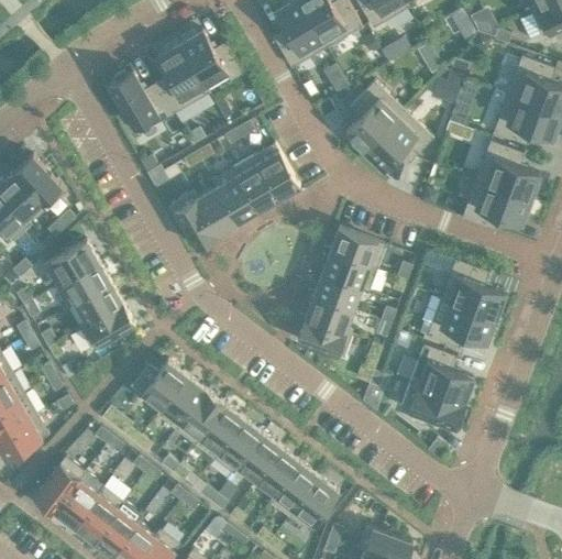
[(284,8),(276,12),(287,31),(274,39),(291,67),(326,47),(297,0),(295,0),(294,1),(293,0),(289,0),(282,4),(284,8)]
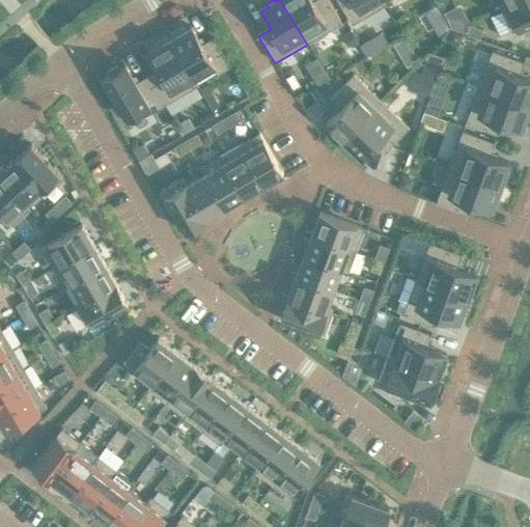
[(280,0),(307,45),(339,25),(324,0),(318,0),(311,5),(308,0),(280,0)]
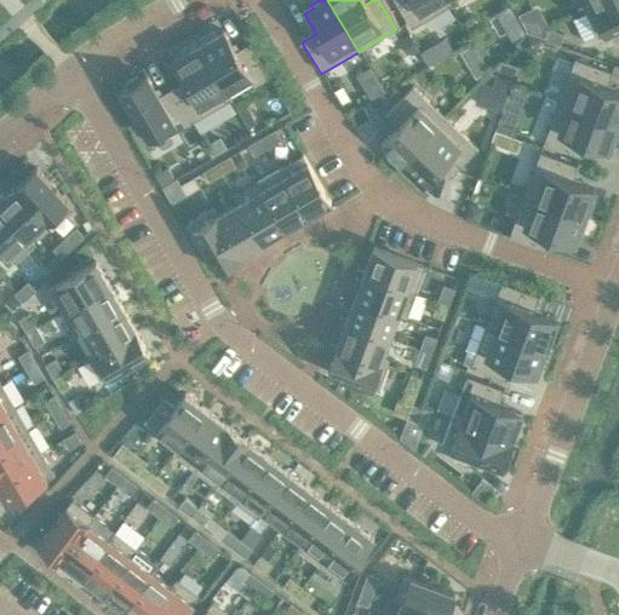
[(393,0),(411,30),(448,9),(443,0),(393,0)]
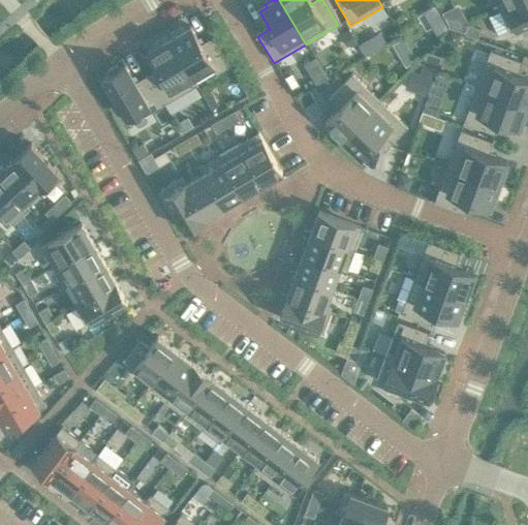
[(527,0),(524,0),(506,8),(499,12),(509,33),(520,28),(523,35),(527,32),(527,0)]
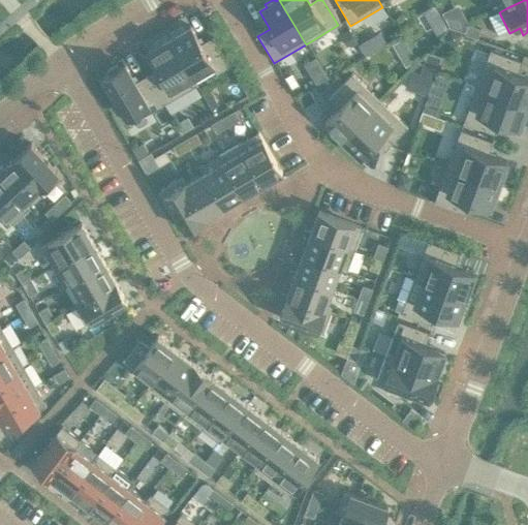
[(502,0),(506,8),(524,0),(502,0)]
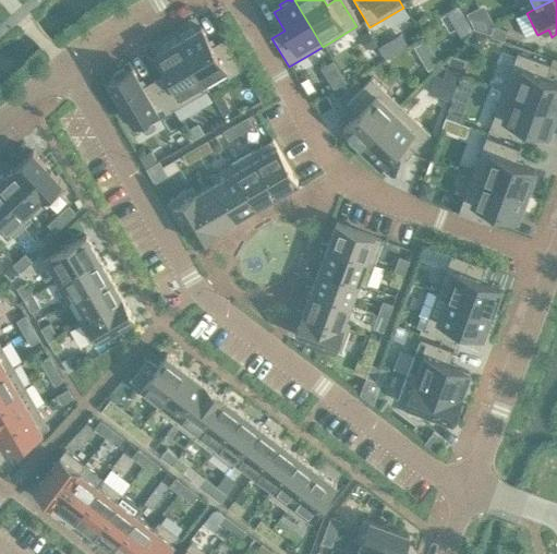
[(483,9),(467,17),(474,32),(489,37),(493,27),(483,9)]
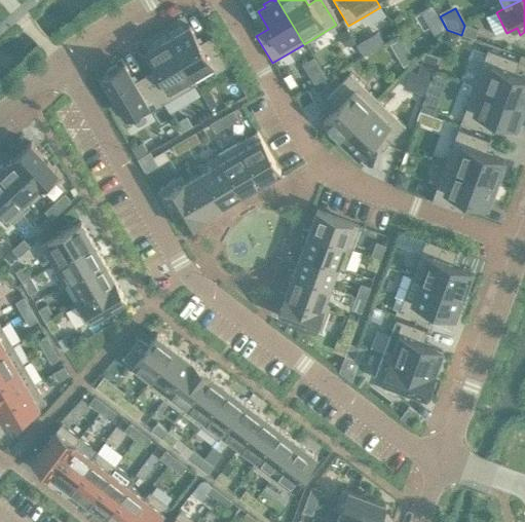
[(445,30),(433,10),(422,16),(435,36),(445,30)]
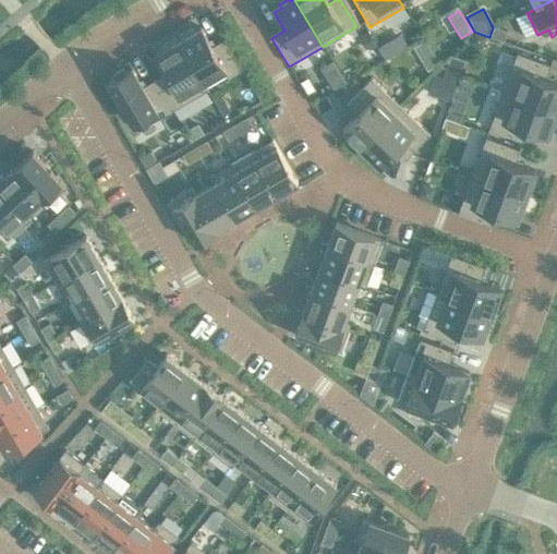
[(489,40),(503,45),(507,35),(494,29),(489,40)]
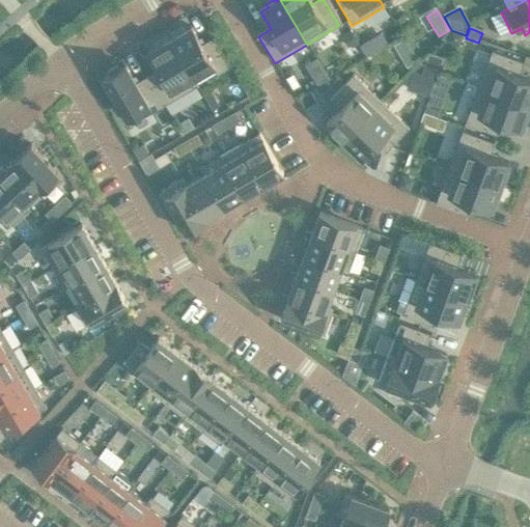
[(171,40),(169,42),(196,88),(197,88),(193,81),(212,70),(217,77),(229,70),(213,39),(200,47),(190,29),(183,33),(182,30),(169,37),(171,40)]
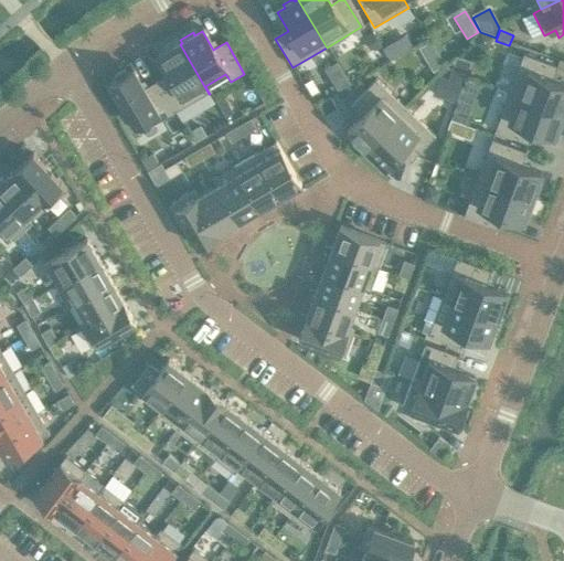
[(489,46),(492,39),(479,34),(475,46),(483,50),(489,46)]
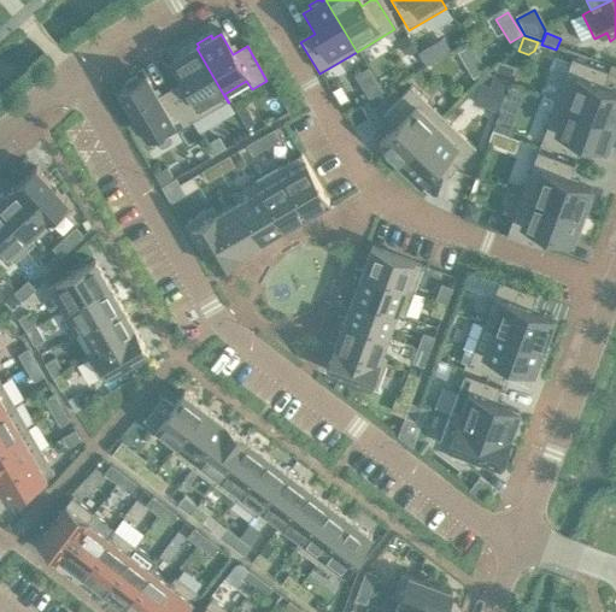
[(416,54),(406,39),(399,43),(400,46),(399,47),(405,58),(406,57),(408,59),(416,54)]
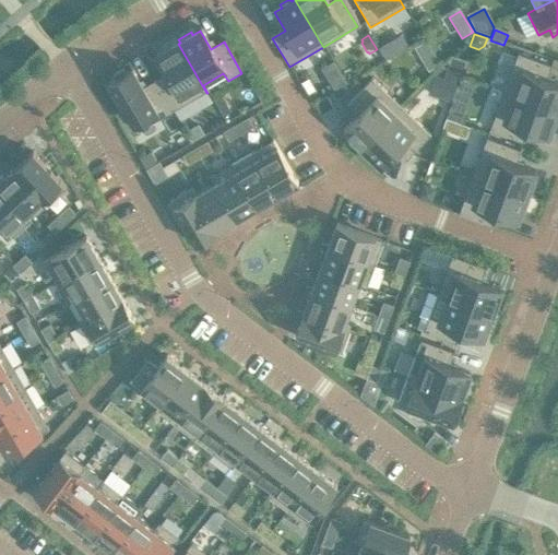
[(166,75),(154,82),(173,114),(206,93),(178,44),(176,45),(174,43),(162,49),(163,52),(155,57),(166,75)]
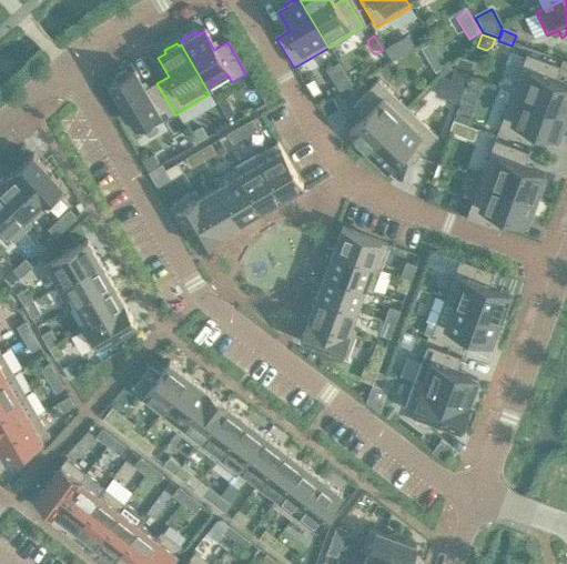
[(432,46),(421,52),(435,76),(445,69),(432,46)]
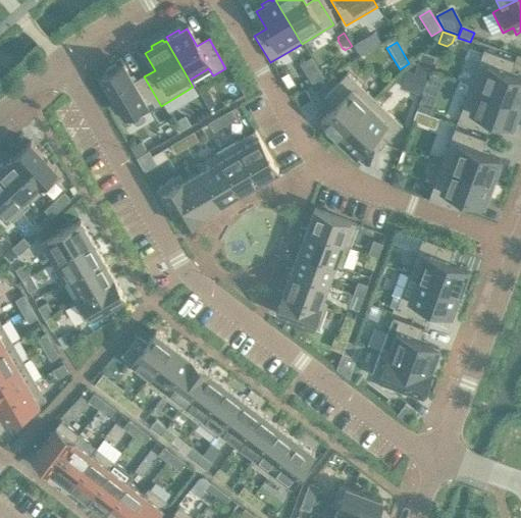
[(358,46),(353,49),(359,59),(370,53),(367,48),(358,46)]
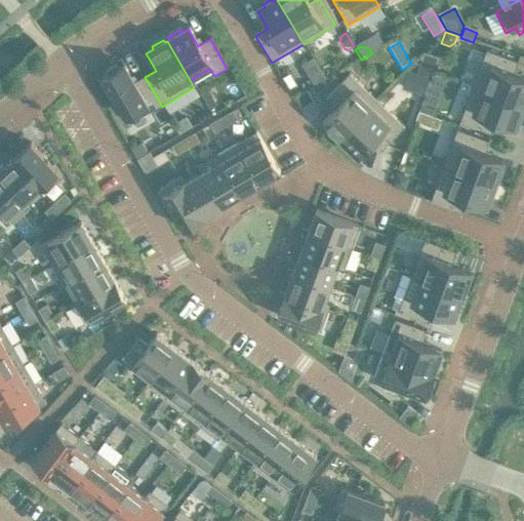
[(517,65),(486,52),(473,86),(473,88),(523,107),(523,105),(523,81),(513,77),(517,65)]
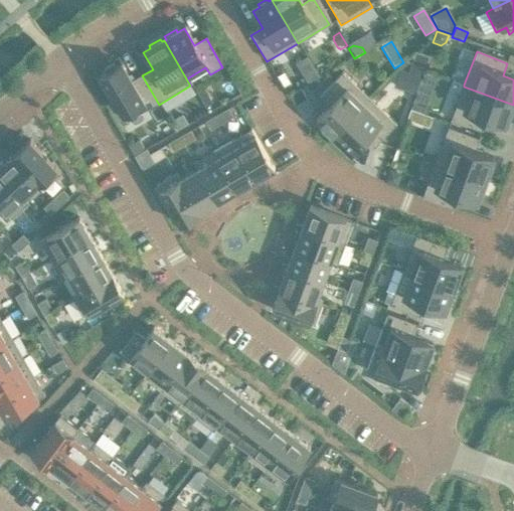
[(106,74),(100,78),(126,124),(159,105),(142,75),(131,82),(121,65),(114,69),(113,66),(105,71),(106,74)]
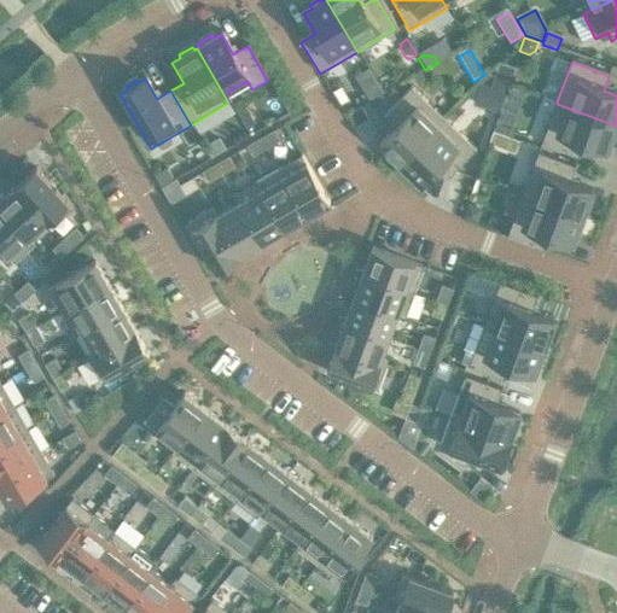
[(484,110),(499,115),(508,88),(494,83),(484,110)]
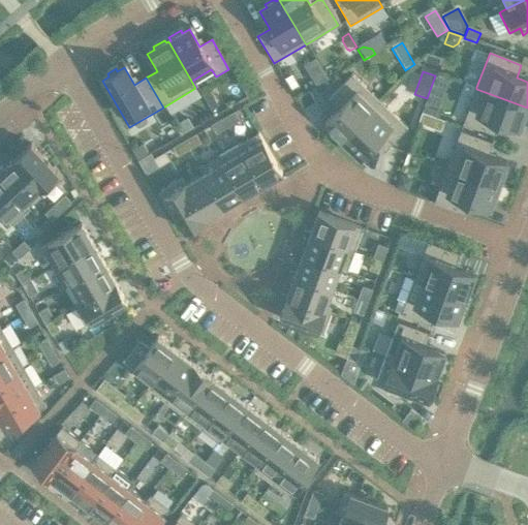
[(324,75),(313,83),(316,88),(328,82),(324,75)]
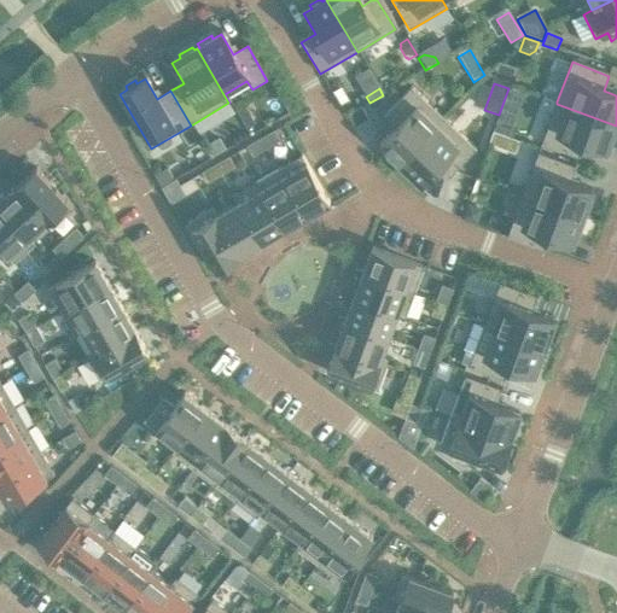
[(396,162),(400,165),(442,122),(411,92),(385,118),(396,129),(380,146),(388,153),(385,156),(395,164),(396,162)]
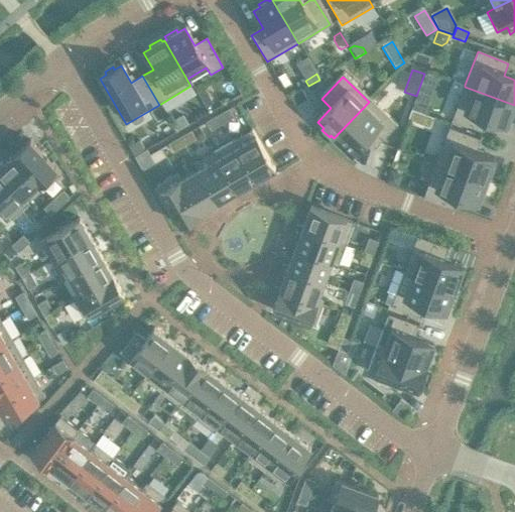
[(511,121),(514,111),(514,108),(513,108),(514,105),(465,87),(452,122),(482,133),(487,121),(505,128),(508,120),(511,121)]
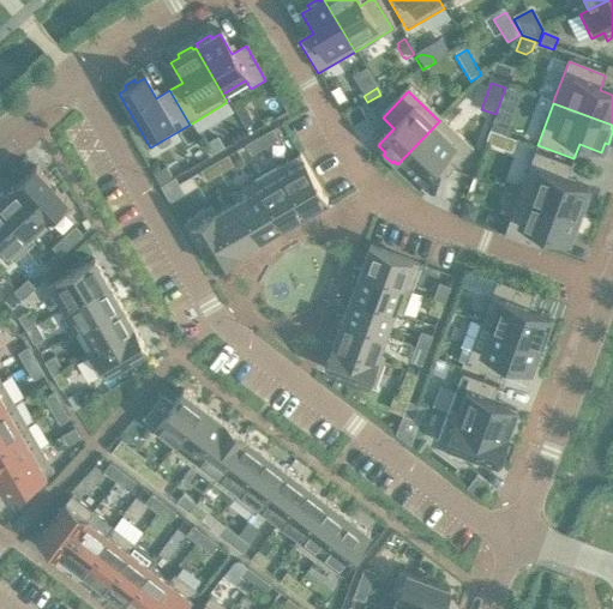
[(365,121),(358,109),(344,116),(352,130),(365,121)]
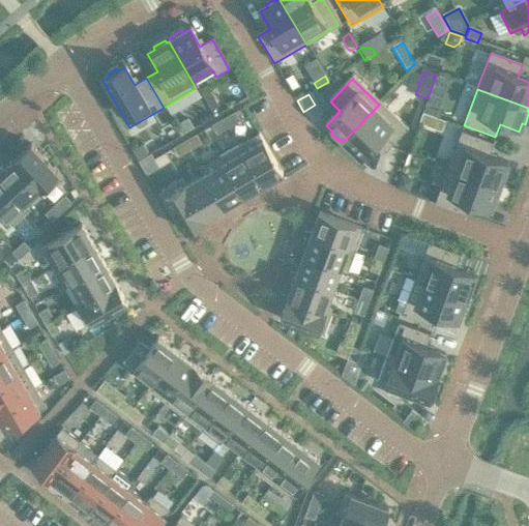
[(205,105),(210,114),(218,109),(213,99),(205,105)]
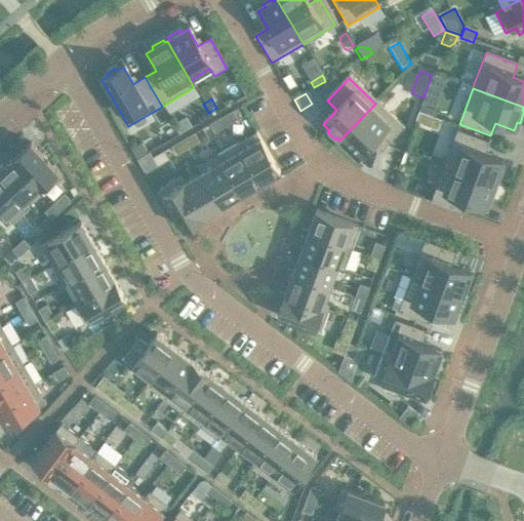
[(431,118),(435,106),(422,101),(418,113),(431,118)]
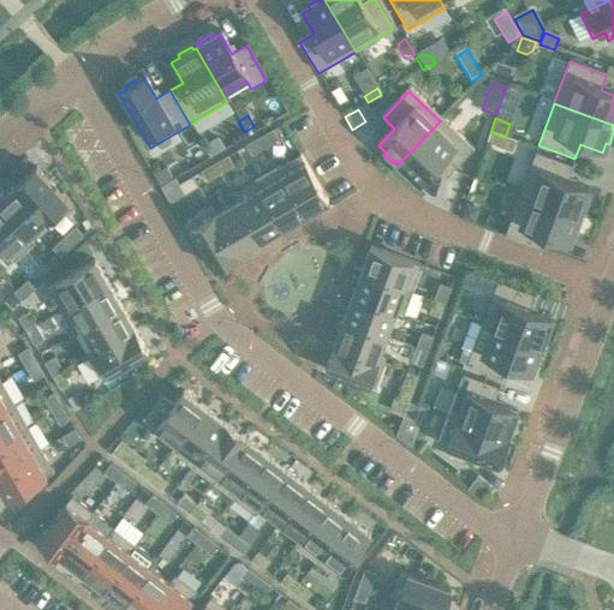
[(440,121),(398,165),(401,168),(399,169),(409,179),(410,177),(417,184),(434,166),(446,178),(471,151),(440,121)]
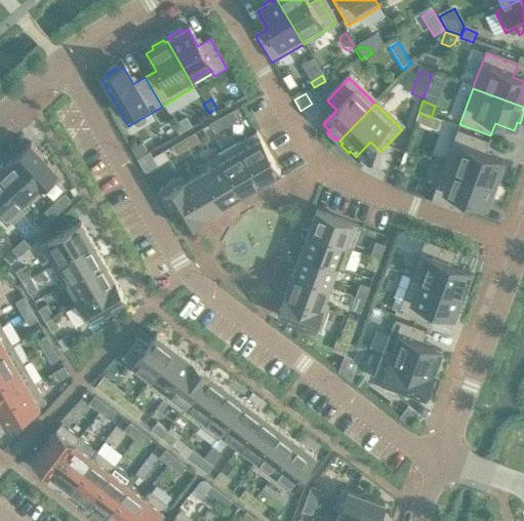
[(232,113),(220,119),(226,128),(237,121),(232,113)]
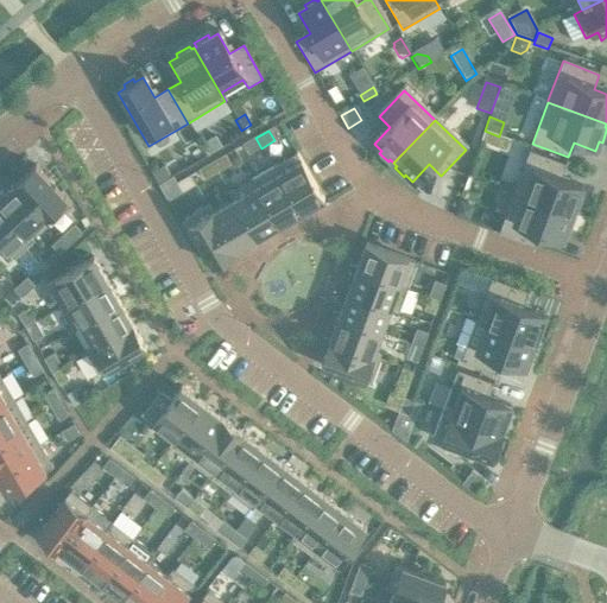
[(481,145),(506,154),(510,145),(485,135),(481,145)]
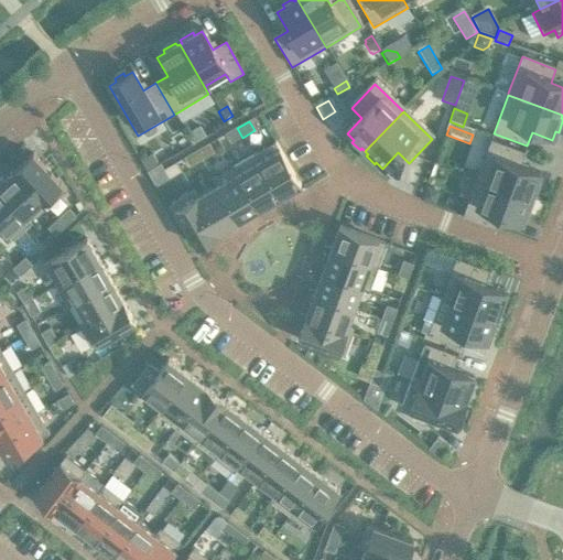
[(237,128),(224,136),(229,146),(242,138),(237,128)]
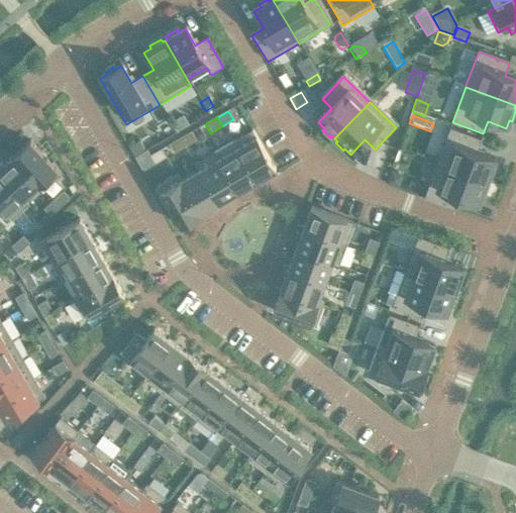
[(171,125),(176,134),(189,127),(183,118),(171,125)]
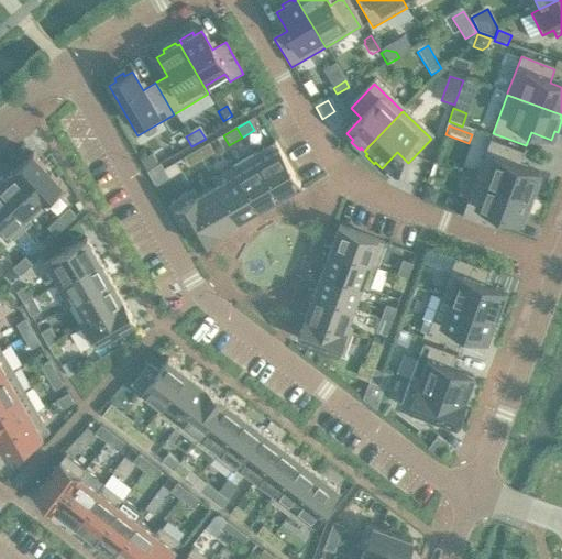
[(533,198),(539,185),(536,184),(538,175),(518,168),(524,154),(489,141),(475,179),(529,199),(530,197),(533,198)]
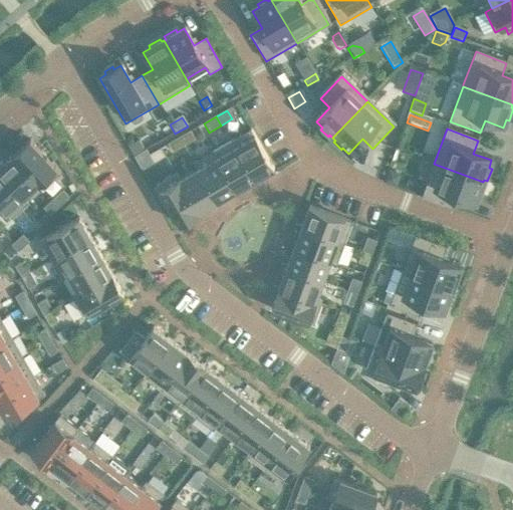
[(250,132),(231,143),(254,182),(273,171),(250,132)]
